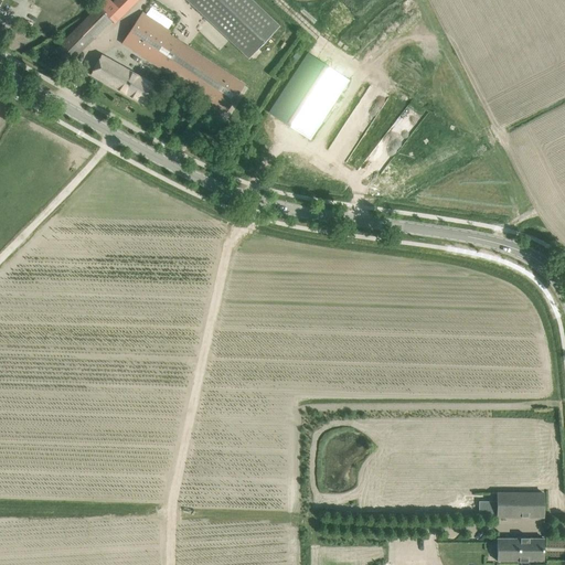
[(114,0),(108,0),(100,9),(113,20),(115,22),(136,0),(116,0),(115,1),(114,0)]
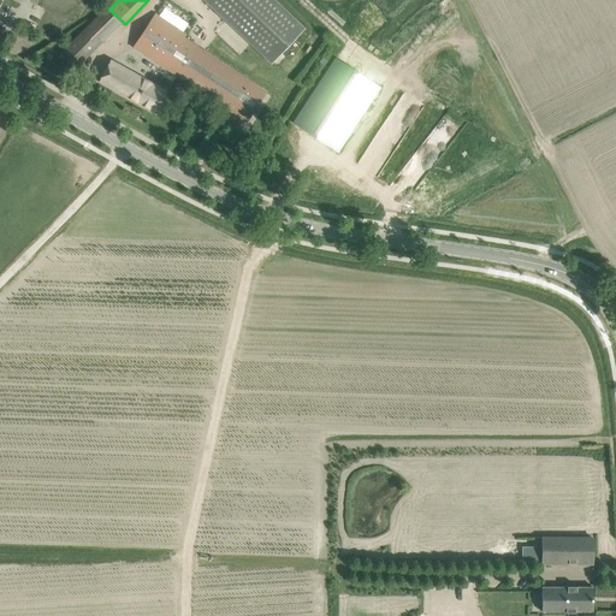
[(277,0),(205,0),(272,64),(307,28),(277,0)]
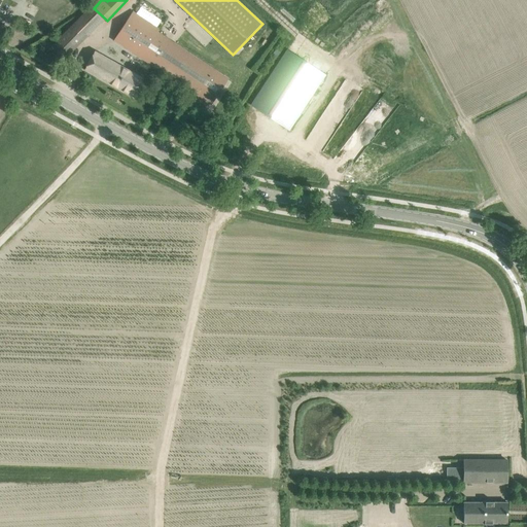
[(92,6),(53,45),(65,59),(105,19),(94,8),(92,6)]
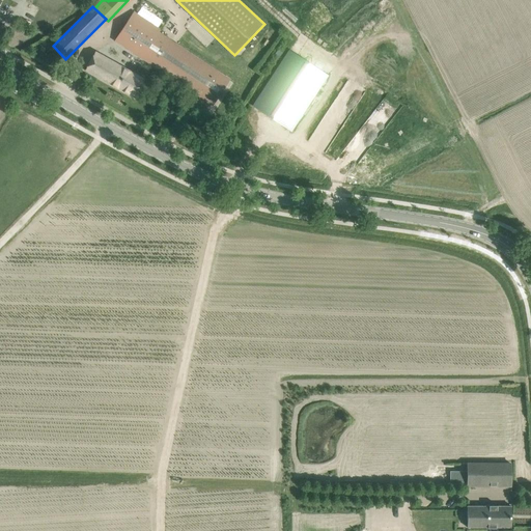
[(160,31),(134,14),(116,40),(213,104),(228,79),(159,33),(160,31)]
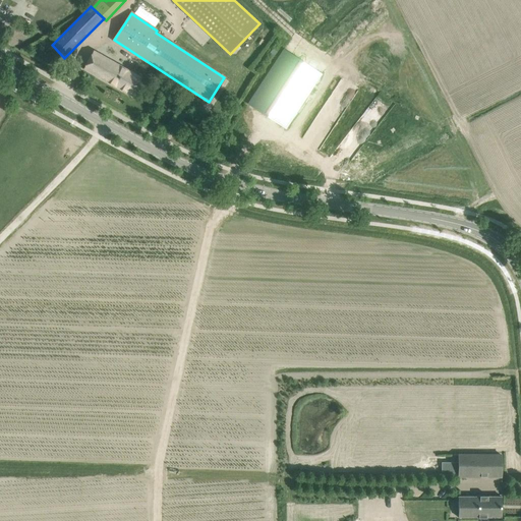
[(94,51),(83,69),(132,96),(141,78),(94,51)]
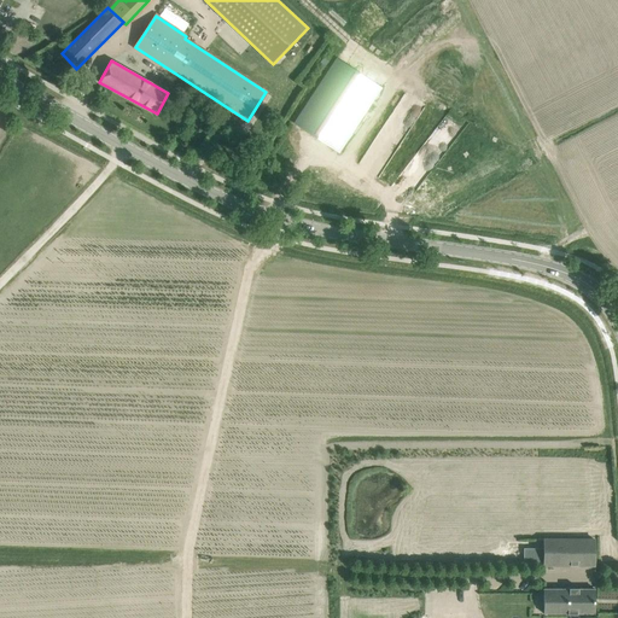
[(336,60),(295,123),(339,152),(380,89),(336,60)]
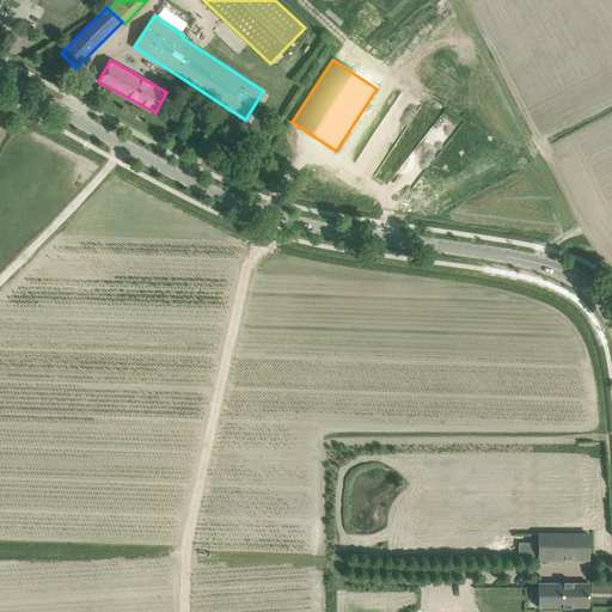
[(538,560),(589,560),(589,534),(538,534),(538,560)]
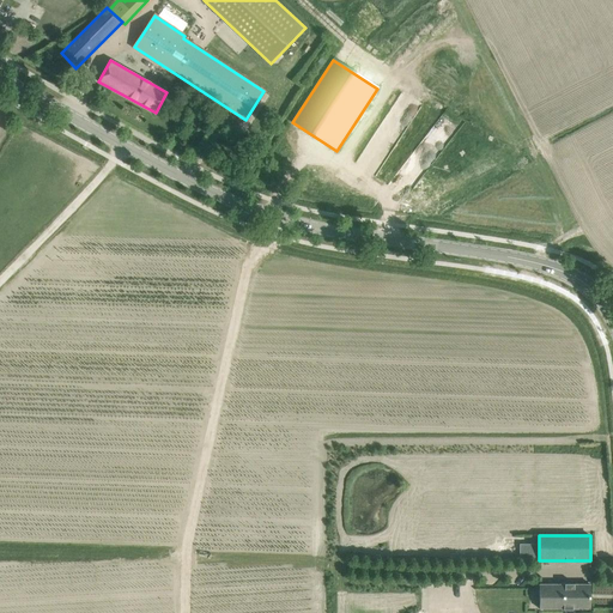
[(539,584),(539,608),(590,608),(590,584),(539,584)]
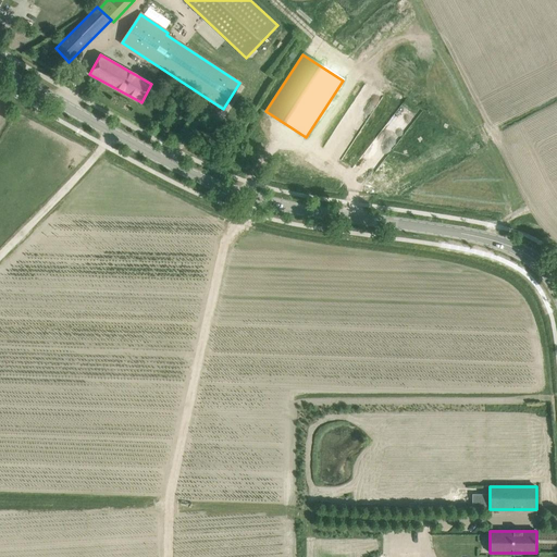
All buildings are outlined.
